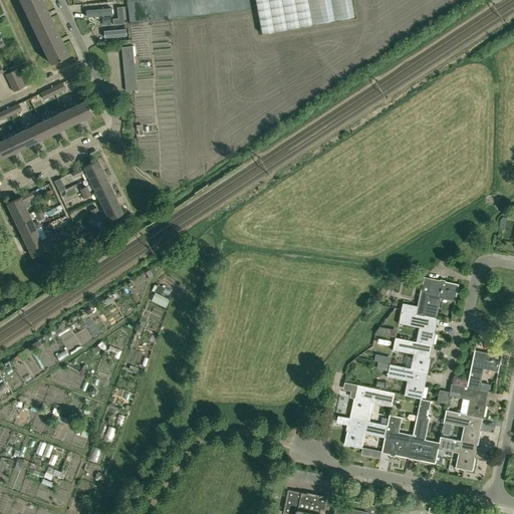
[(41,0),(19,0),(25,10),(43,2),(41,0)]
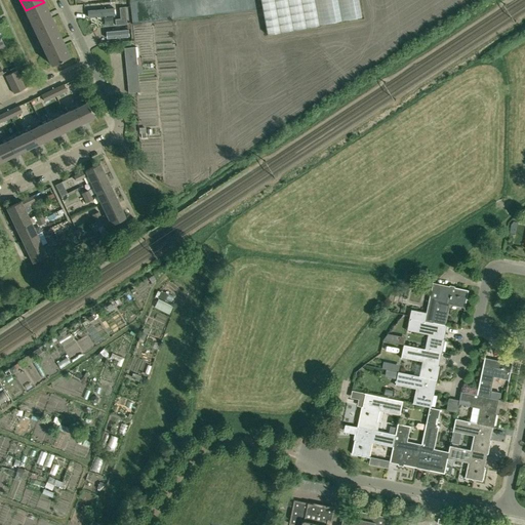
[(259,0),(267,35),(319,25),(314,0),(259,0)]
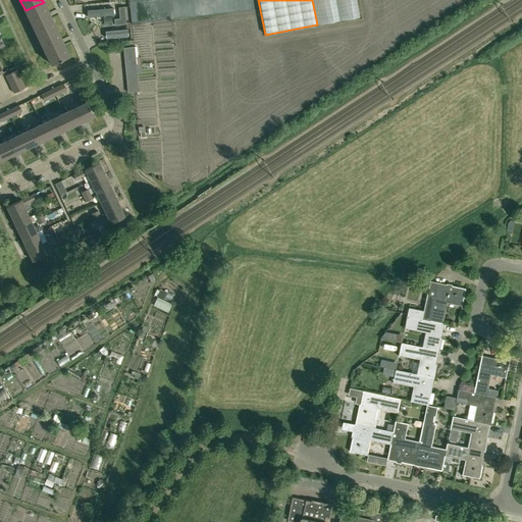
[(356,0),(313,0),(318,24),(360,17),(356,0)]
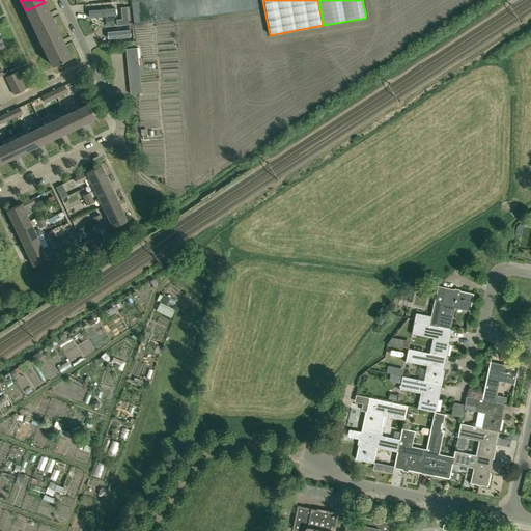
[(45,2),(26,10),(39,39),(58,31),(45,2)]
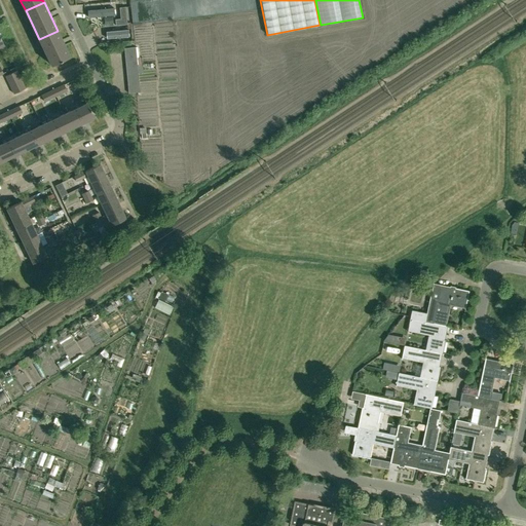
[(120,19),(115,20),(116,26),(127,24),(125,7),(119,7),(120,19)]
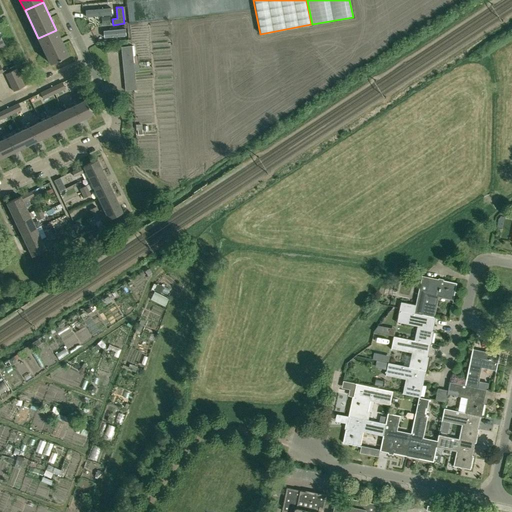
[(111,8),(86,10),(87,17),(112,15),(111,8)]
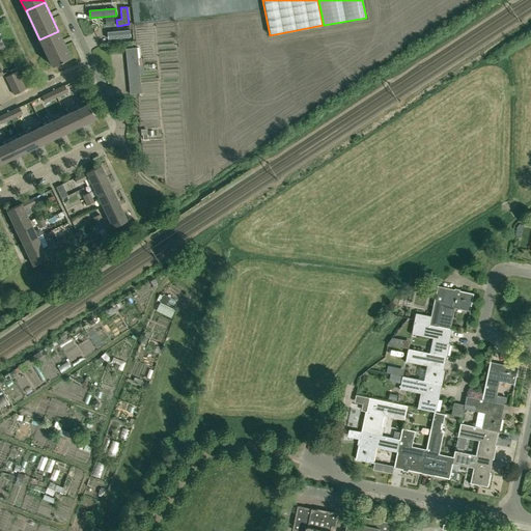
[(106,27),(114,26),(113,17),(110,18),(106,18),(106,27)]
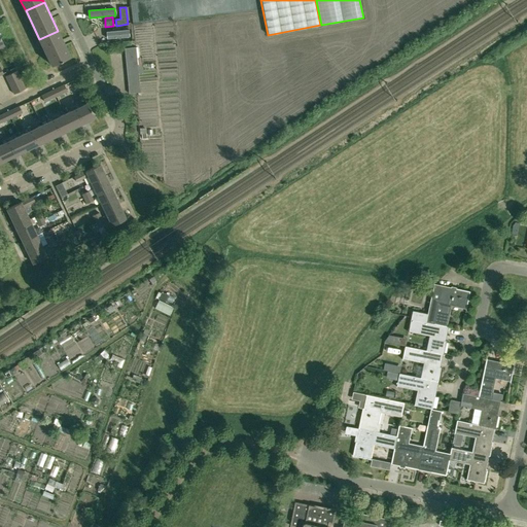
[(129,30),(107,32),(108,39),(130,37),(129,30)]
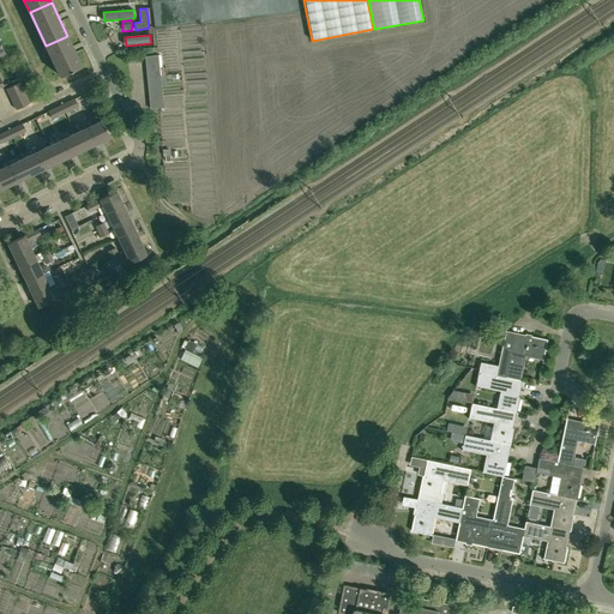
[(67,36),(46,46),(60,76),(82,66),(67,36)]
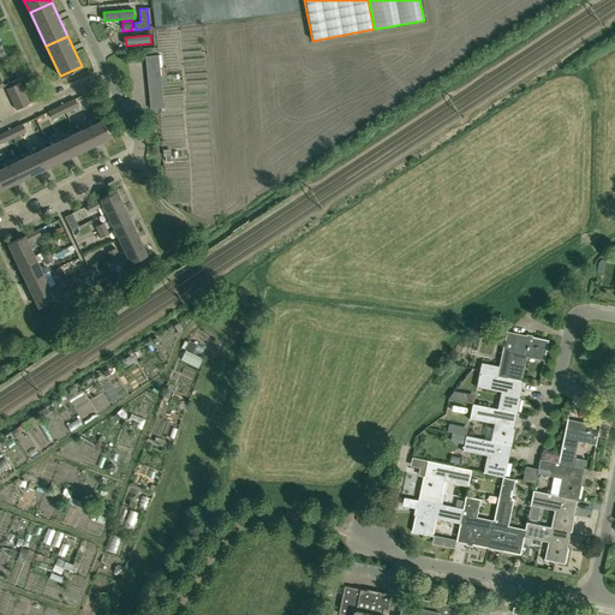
[(19,83),(6,89),(10,96),(23,90),(19,83)]
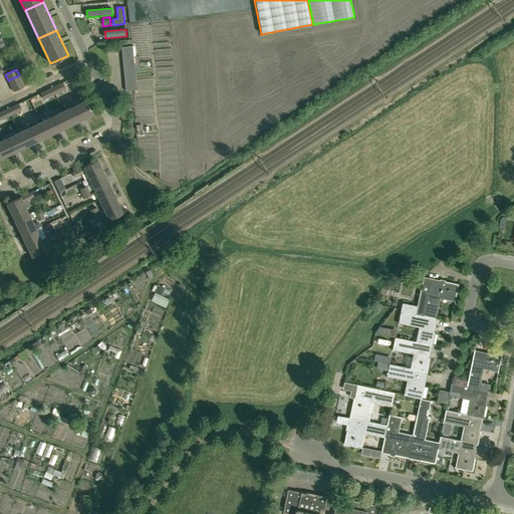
[(19,75),(8,80),(11,85),(22,80),(19,75)]
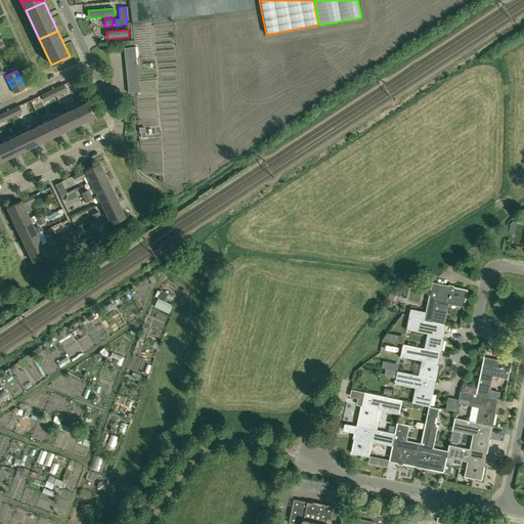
[(23,82),(11,87),(13,93),(25,88),(23,82)]
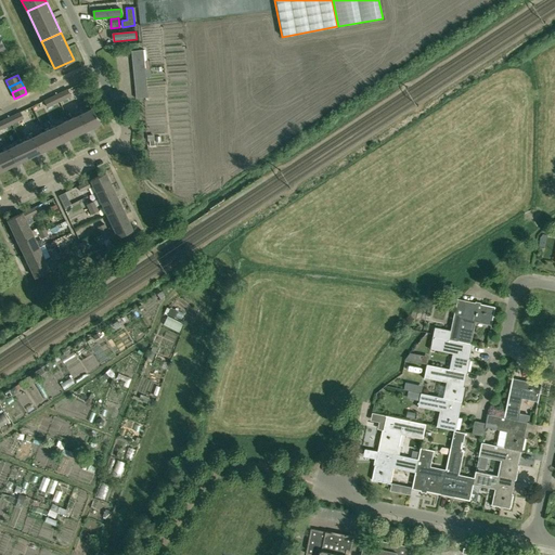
[(67,89),(56,94),(60,101),(71,95),(67,89)]
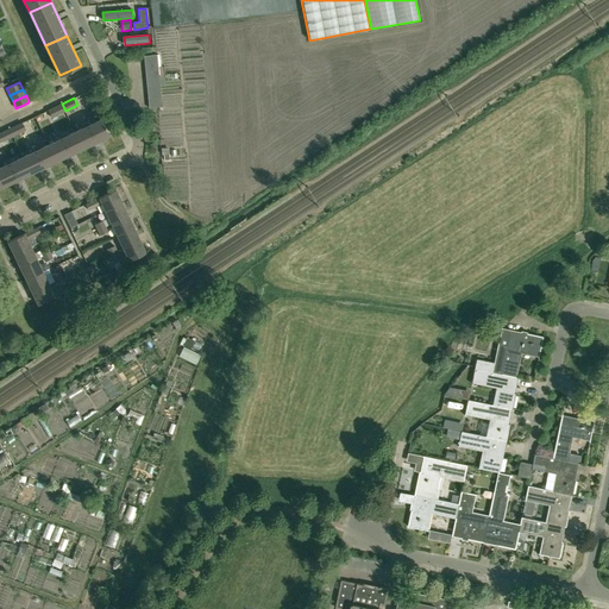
[(62,104),(48,111),(51,118),(66,111),(62,104)]
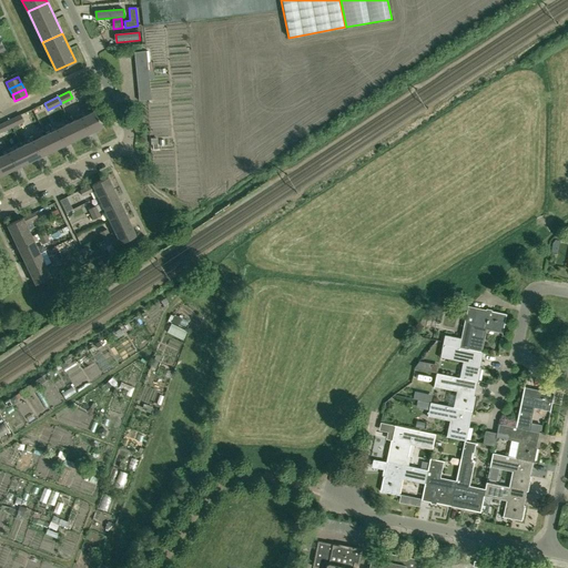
[(94,111),(70,123),(77,138),(84,134),(85,137),(95,132),(94,130),(102,125),(94,111)]
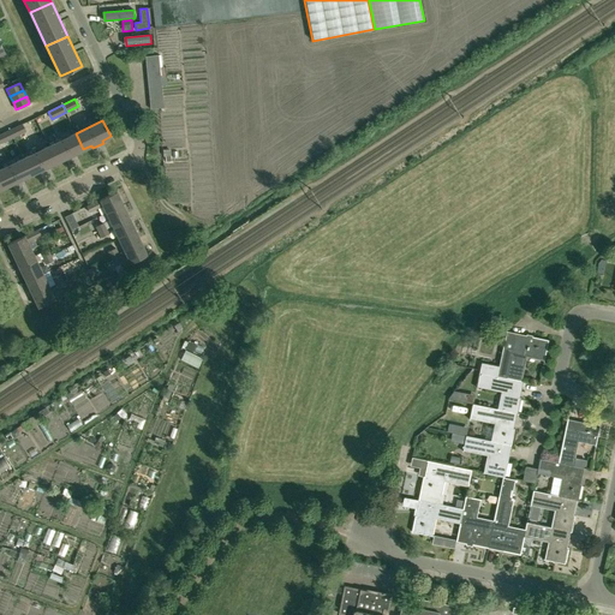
[(23,124),(9,130),(12,138),(27,131),(23,124)]
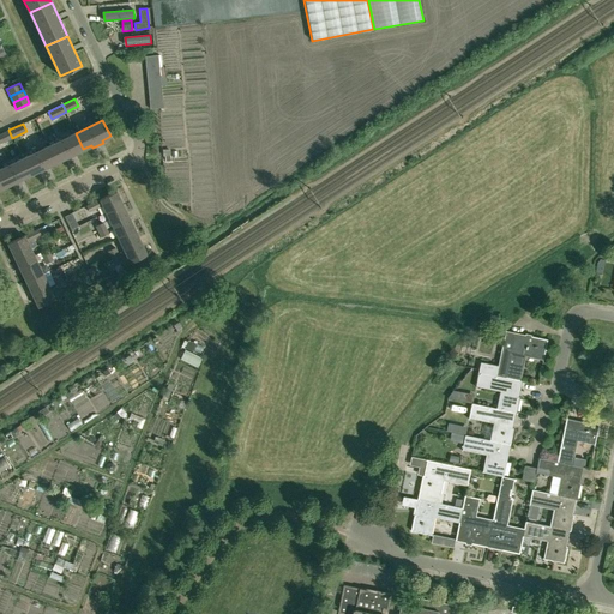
[(8,130),(0,134),(0,143),(12,138),(8,130)]
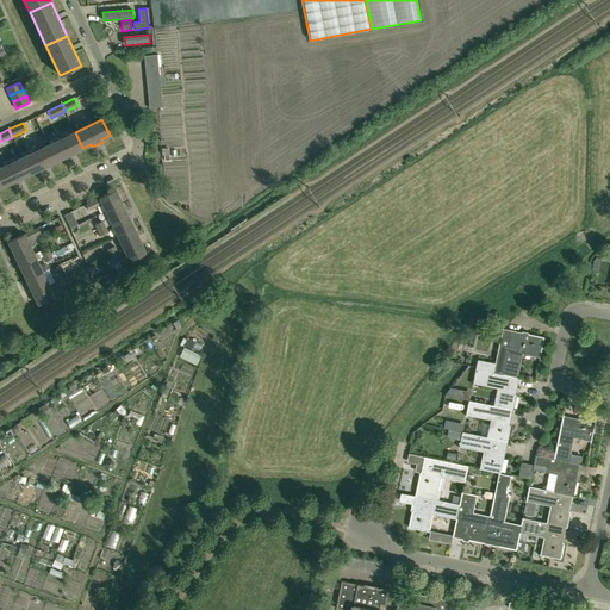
[(75,132),(49,144),(56,161),(64,157),(66,159),(76,154),(75,151),(82,148),(75,132)]
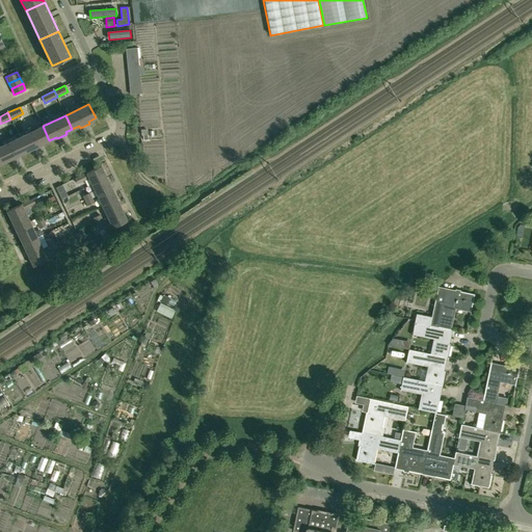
[(43,126),(20,137),(26,151),(33,148),(34,150),(44,145),(43,143),(49,140),(43,126)]
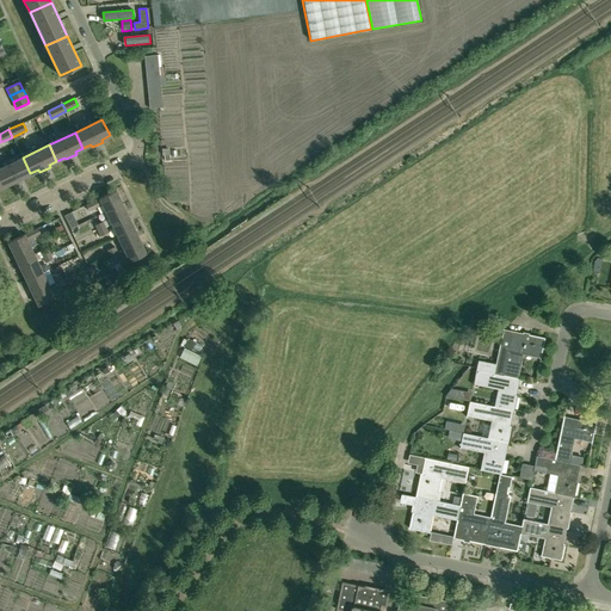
[(23,158),(0,167),(0,177),(4,186),(12,183),(13,184),(24,179),(23,178),(30,173),(23,158)]
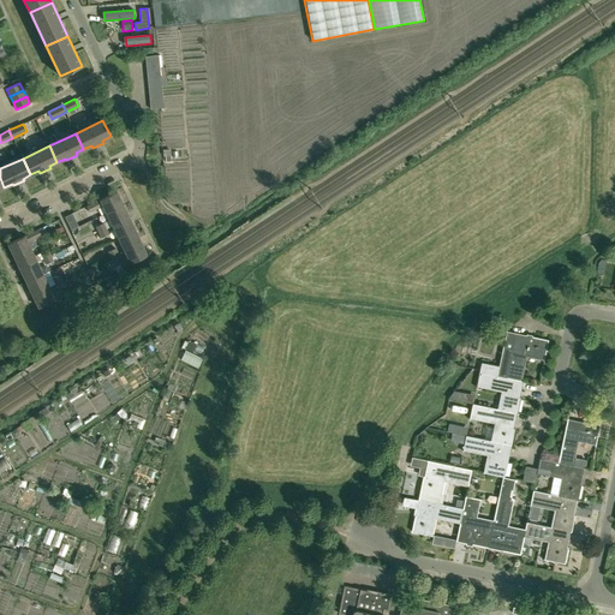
[(117,192),(87,207),(89,212),(103,206),(107,213),(123,204),(117,192)]
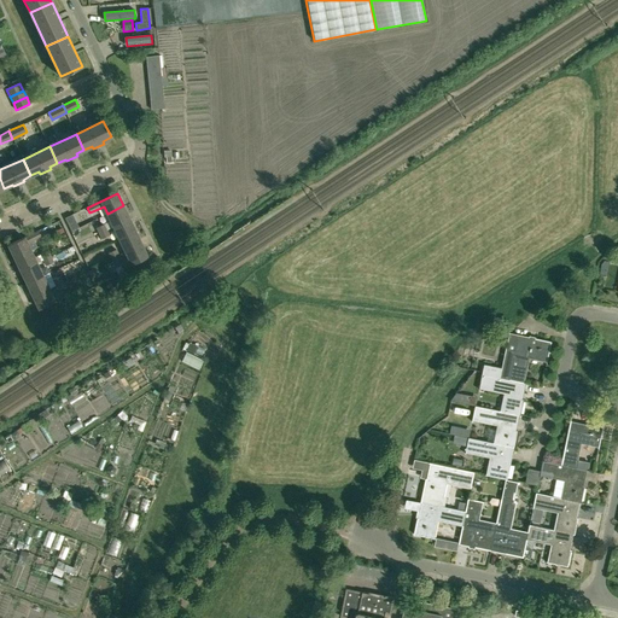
[(123,205),(108,214),(114,226),(129,219),(123,205)]
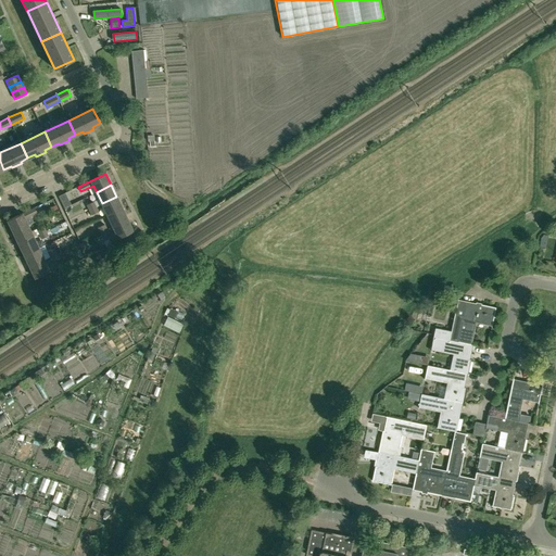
[(65,192),(59,196),(64,207),(71,204),(65,192)]
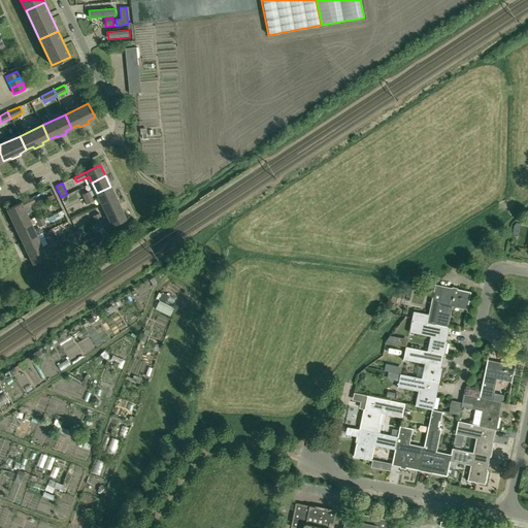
[(110,187),(97,193),(102,204),(116,197),(110,187)]
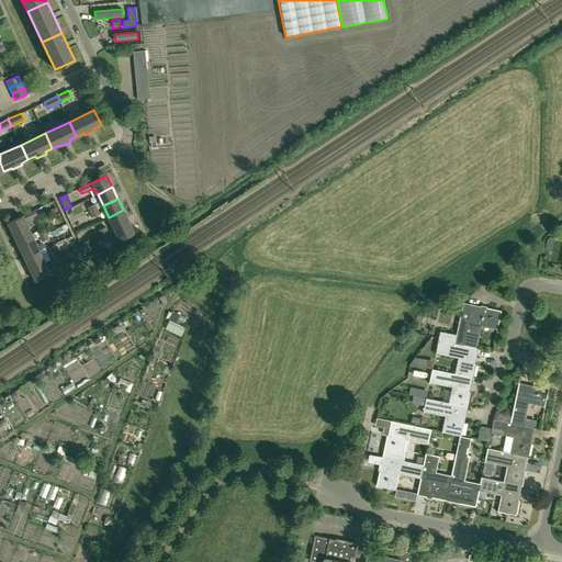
[(35,210),(8,223),(13,234),(27,227),(24,221),(37,214),(35,210)]
